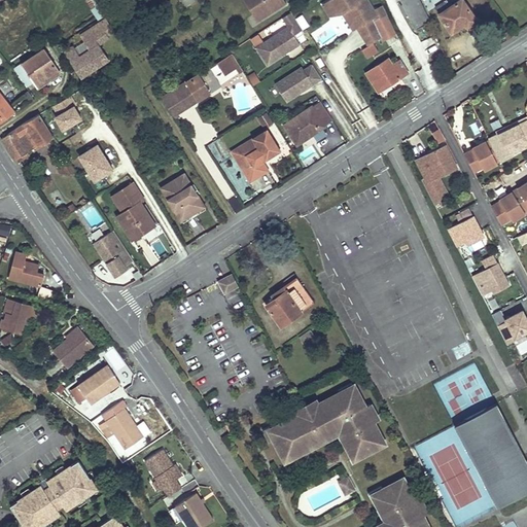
[(98,0),(85,0),(96,15),(105,10),(98,0)]
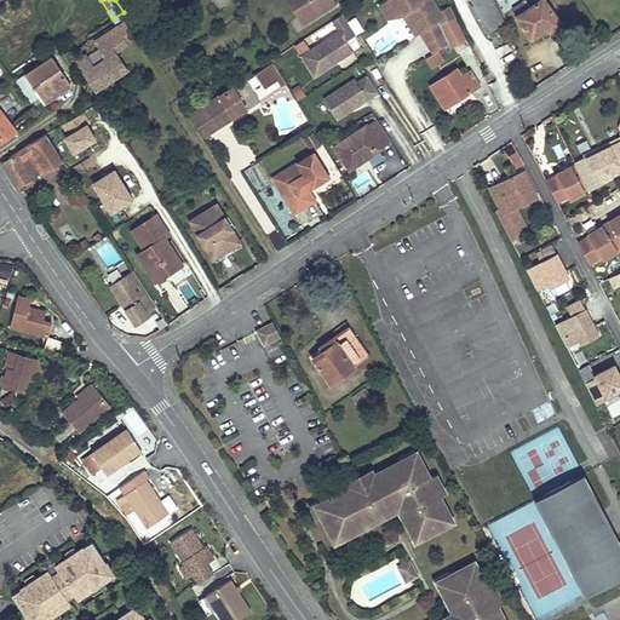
[(314,18),(337,3),(334,0),(287,0),(298,16),(309,11),(314,18)]
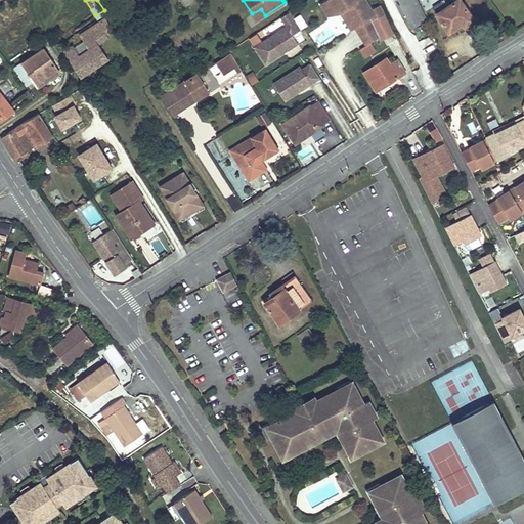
[(326,16),(338,13),(329,0),(328,0),(319,5),(326,16)]
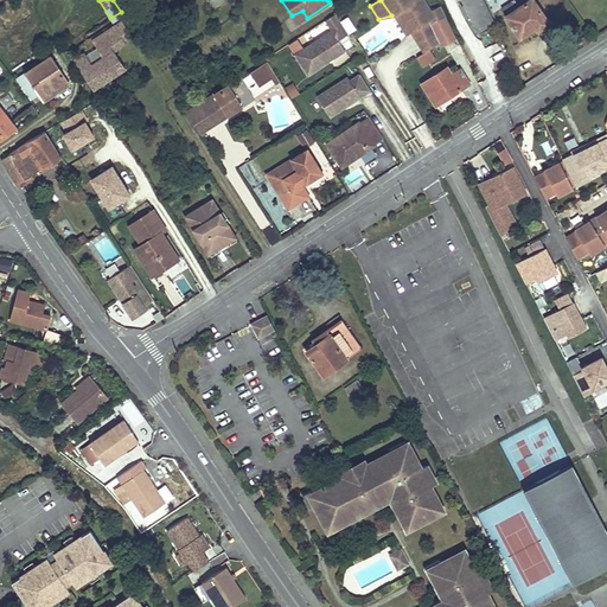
[(429,25),(446,17),(440,6),(429,12),(421,0),(381,0),(391,16),(393,14),(396,12),(409,32),(410,31),(427,20),(429,25)]
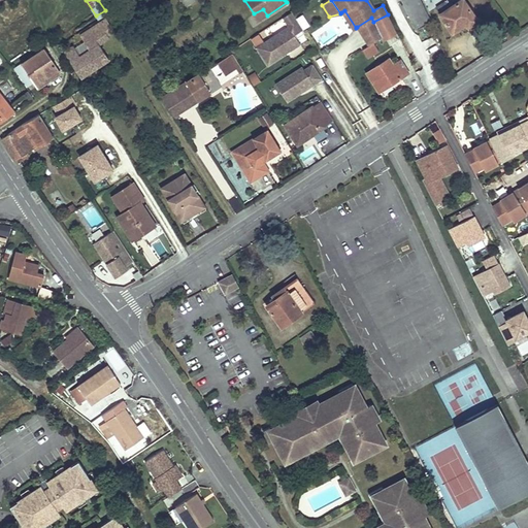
[(401,0),(416,30),(431,22),(420,0),(401,0)]
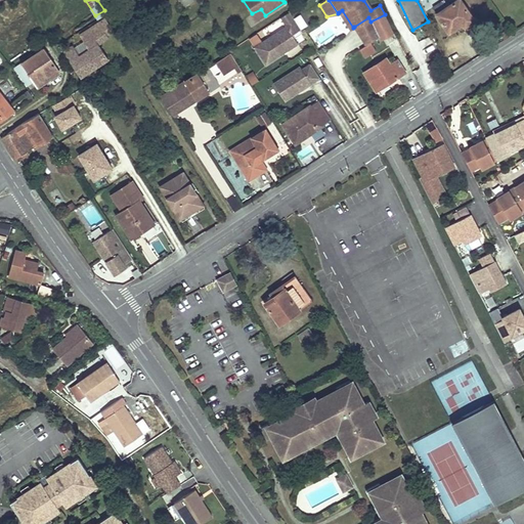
[(444,0),(442,0),(433,6),(438,12),(437,13),(449,32),(463,23),(466,26),(474,20),(460,0),(456,0),(448,6),(444,0)]
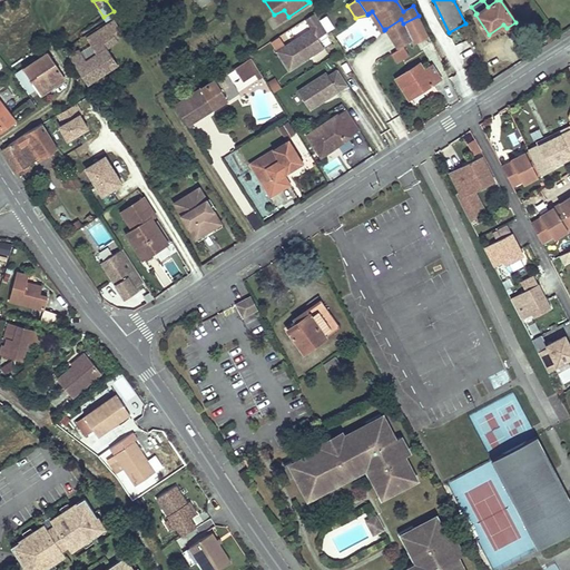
[(381,32),(384,30),(372,11),(369,13),(381,32)]
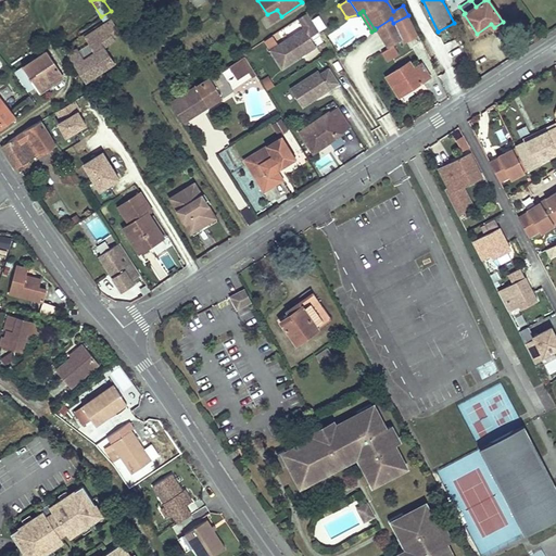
[(311,37),(320,30),(308,12),(299,19),(304,27),(270,49),(282,67),(316,46),(311,37)]
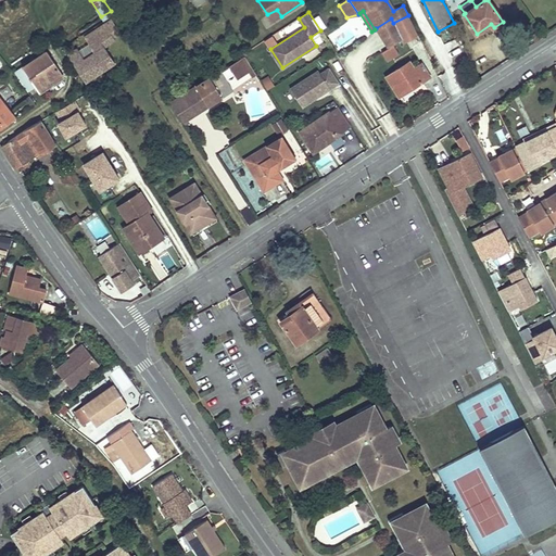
[(408,15),(393,23),(397,29),(402,39),(404,45),(418,38),(408,15)]
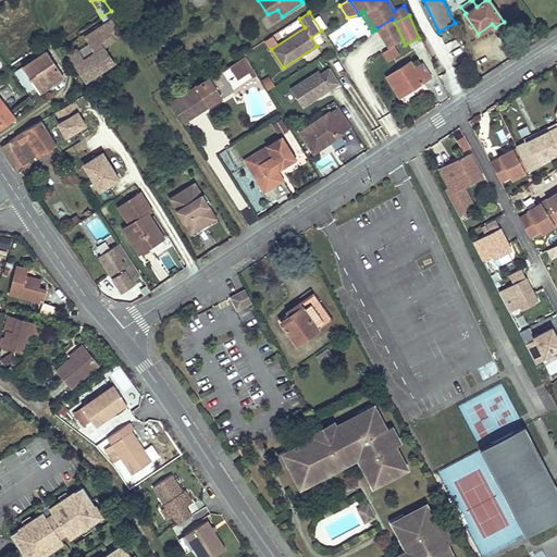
[(112,19),(104,24),(113,38),(121,33),(112,19)]
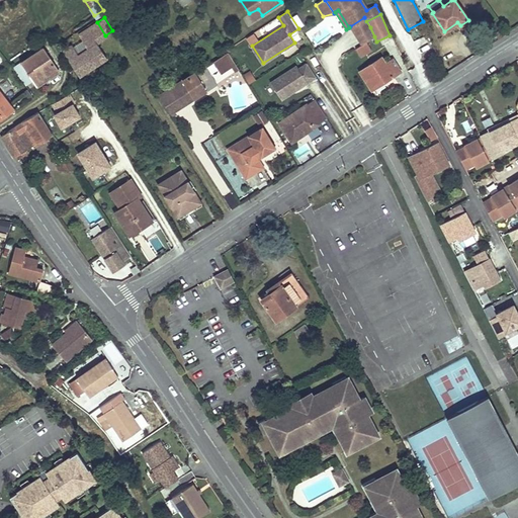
[(350,26),(356,36),(370,27),(366,21),(364,17),(350,26)]
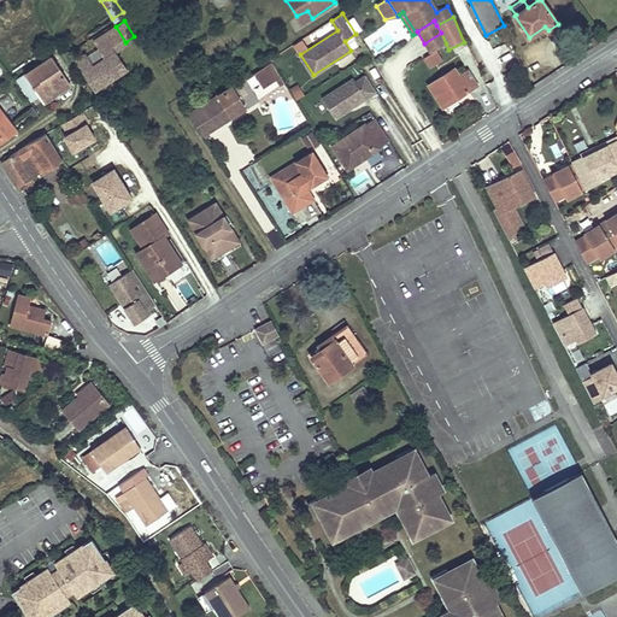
[(116,27),(104,34),(113,50),(125,42),(116,27)]
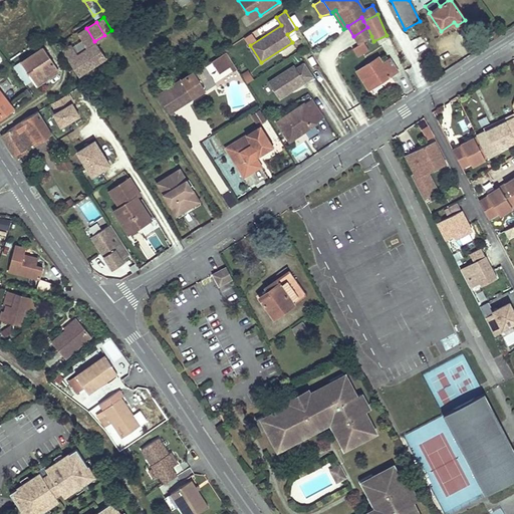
[(367,27),(353,36),(358,44),(363,42),(371,36),(367,27)]
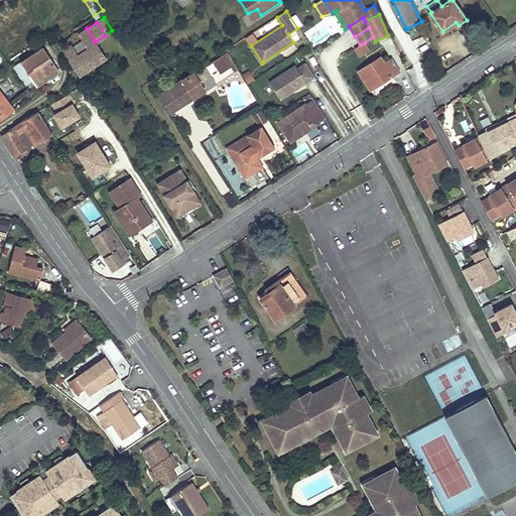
[(73,44),(63,50),(80,77),(107,58),(95,41),(87,28),(79,34),(83,39),(85,42),(75,48),(74,45),(73,44)]
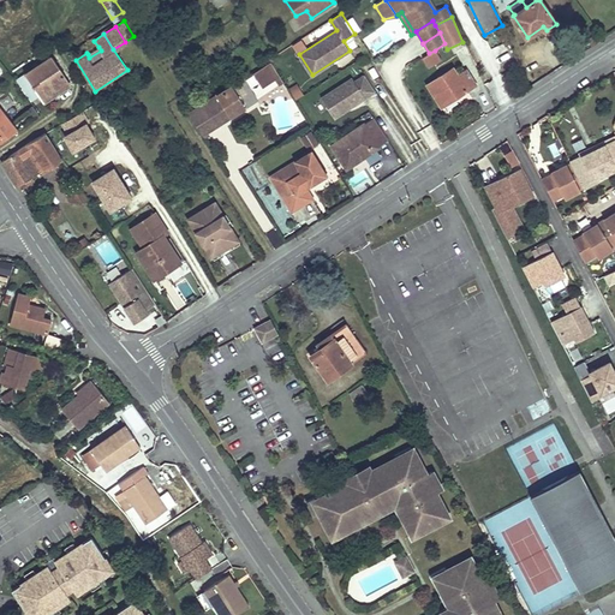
[(298,52),(306,47),(302,39),(293,43),(298,52)]
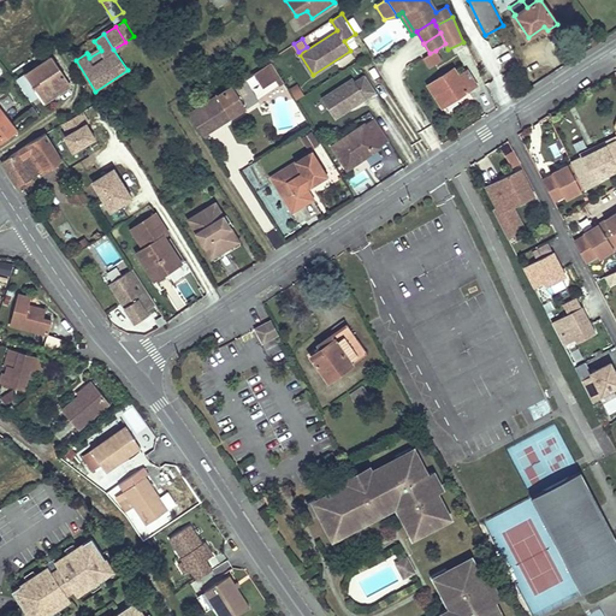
[(99,47),(88,54),(89,58),(101,51),(99,47)]
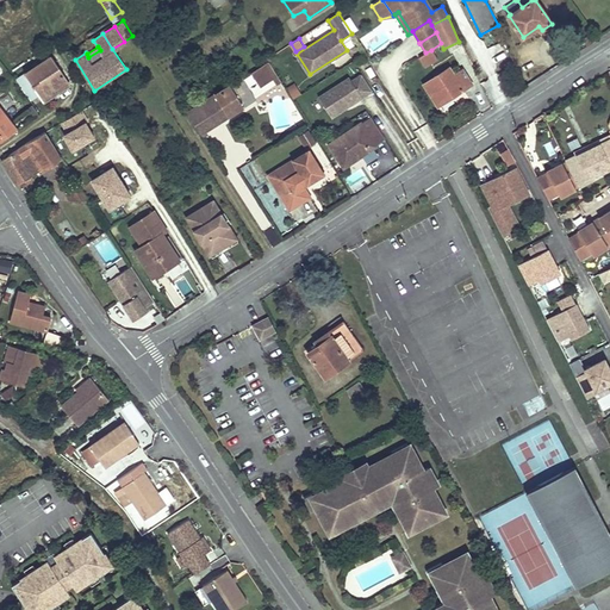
[(436,58),(431,50),(425,53),(418,58),(423,67),(436,58)]
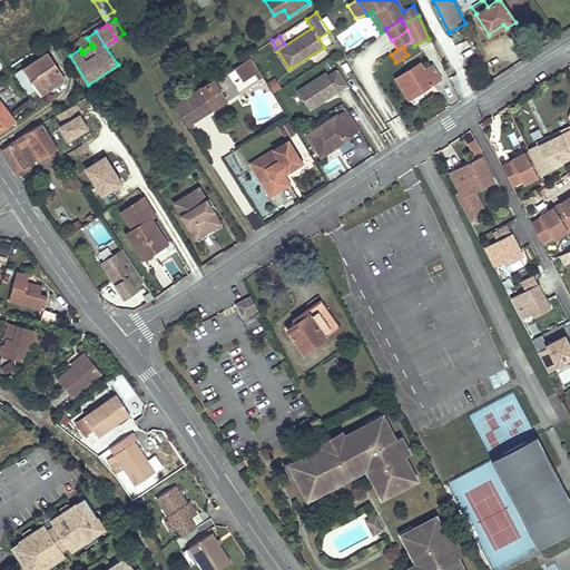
[(66,79),(48,52),(23,68),(30,78),(39,92),(52,84),(55,86),(66,79)]
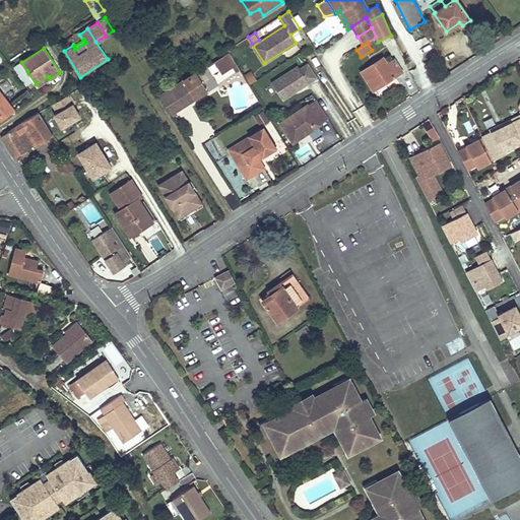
[(184,49),(177,53),(185,66),(193,61),(184,49)]
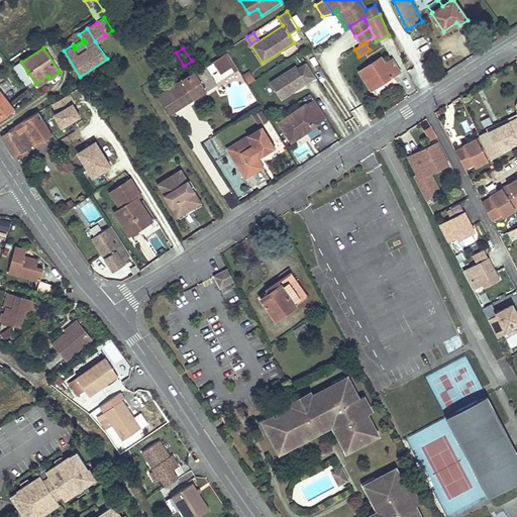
[(228,53),(213,62),(221,73),(231,66),(235,71),(238,69),(228,53)]
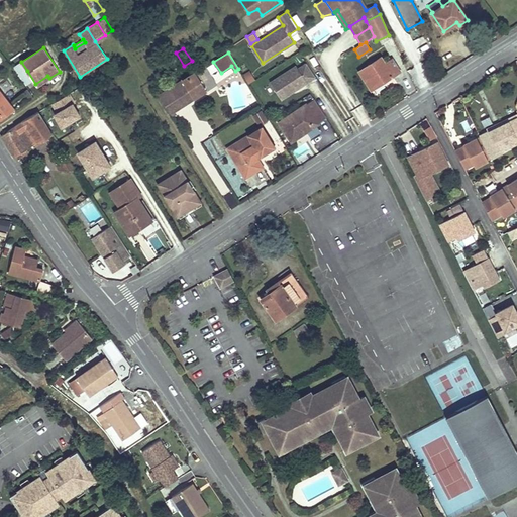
[(380,58),(359,71),(371,89),(383,81),(385,83),(401,73),(392,60),(384,64),(380,58)]
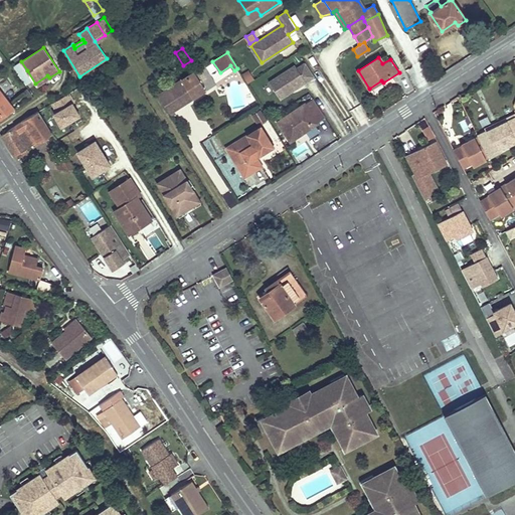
[(316,75),(307,62),(298,67),(296,64),(270,81),(281,99),(291,92),(292,88),(296,89),(316,75)]
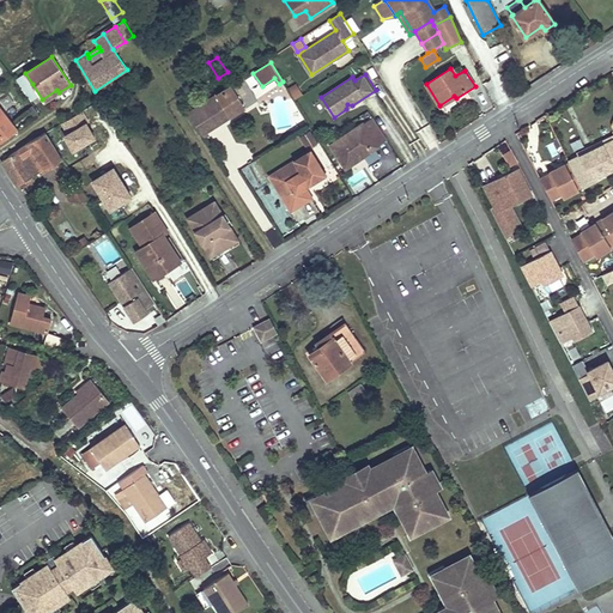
[(256,99),(242,78),(188,113),(204,138),(208,134),(206,131),(256,99)]
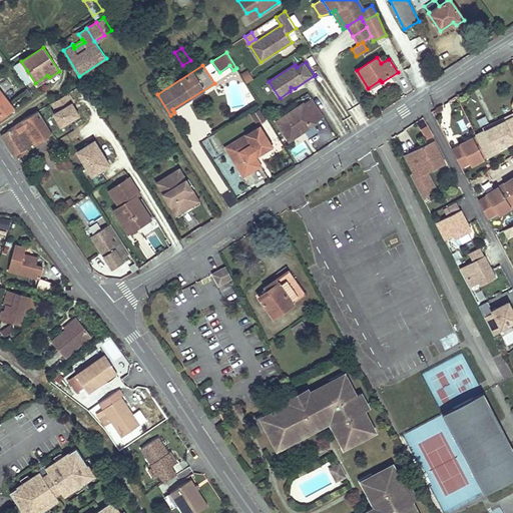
[(248,69),(240,72),(244,82),(252,79),(248,69)]
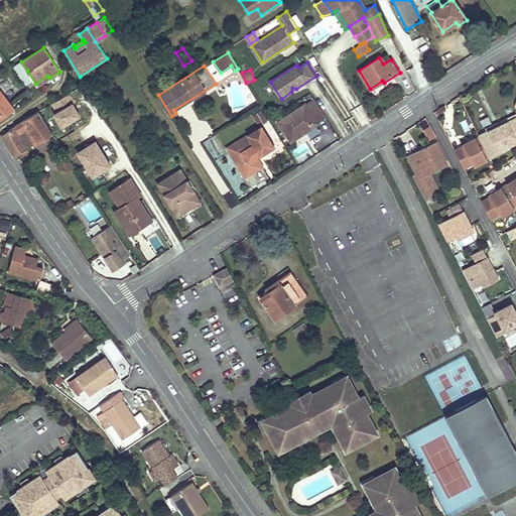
[(27,71),(19,76),(29,88),(35,84),(27,71)]
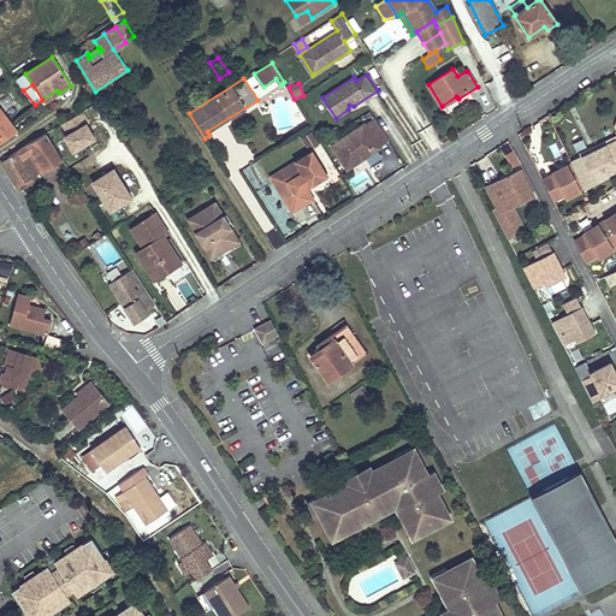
[(57,90),(42,100),(45,102),(59,93),(57,90)]
